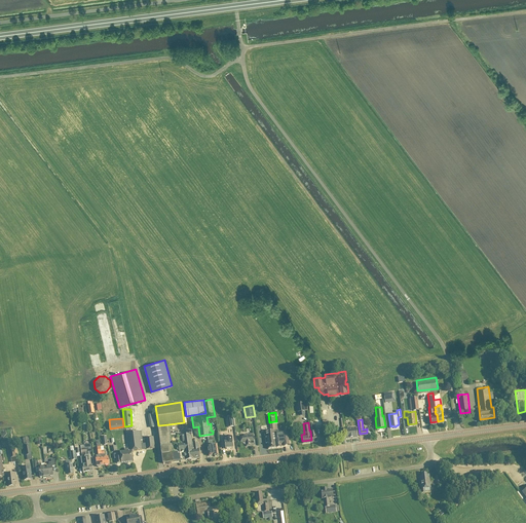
[(171,436),(168,424),(158,425),(160,444),(160,445),(162,461),(180,459),(179,450),(173,451),(171,436)]
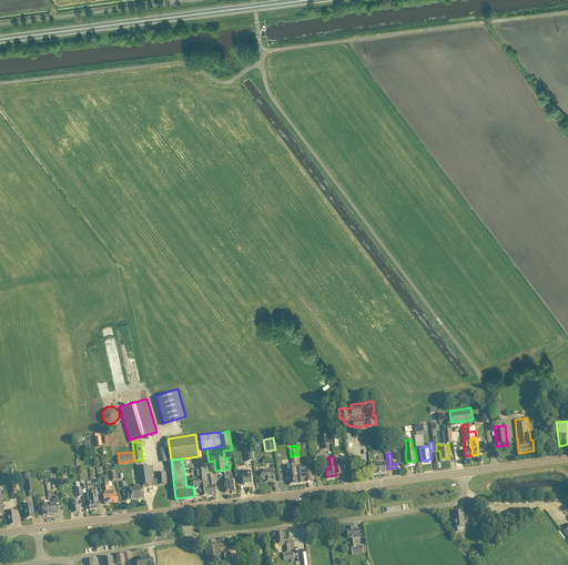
[(372,462),(373,472),(385,471),(384,461),(379,461),(378,460),(375,460),(376,462),(372,462)]
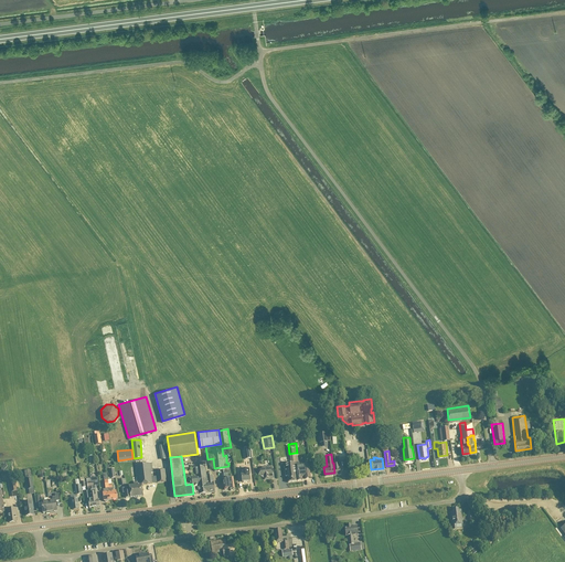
[(296,459),(292,460),(284,462),(285,474),(287,474),(288,480),(297,479),(296,468),(297,468),(296,459)]
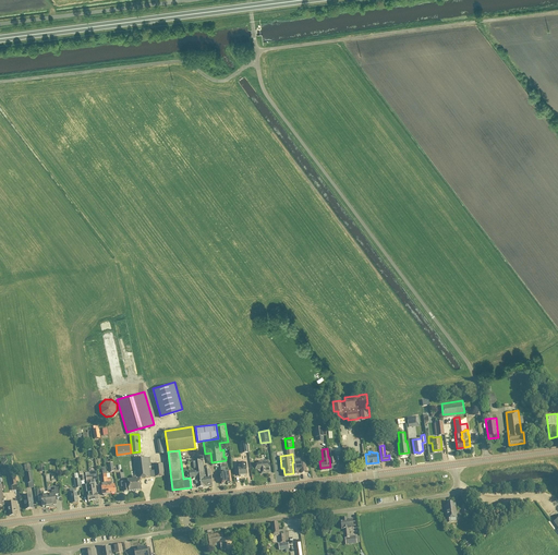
[(132,477),(133,489),(142,487),(140,477),(150,474),(155,474),(164,473),(162,461),(154,462),(154,468),(149,469),(149,465),(150,465),(149,455),(133,457),(135,473),(132,473),(132,477)]
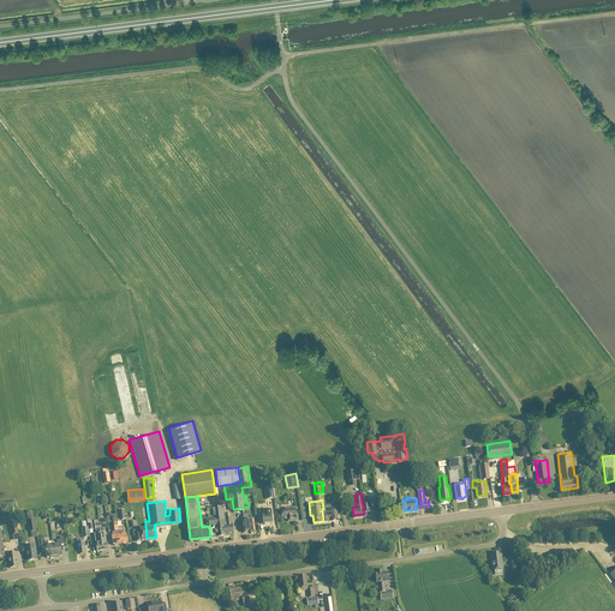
[(293,519),(293,517),(292,516),(297,515),(296,504),(285,507),(285,509),(281,509),(280,508),(276,508),(278,514),(281,514),(287,513),(288,519),(293,519)]
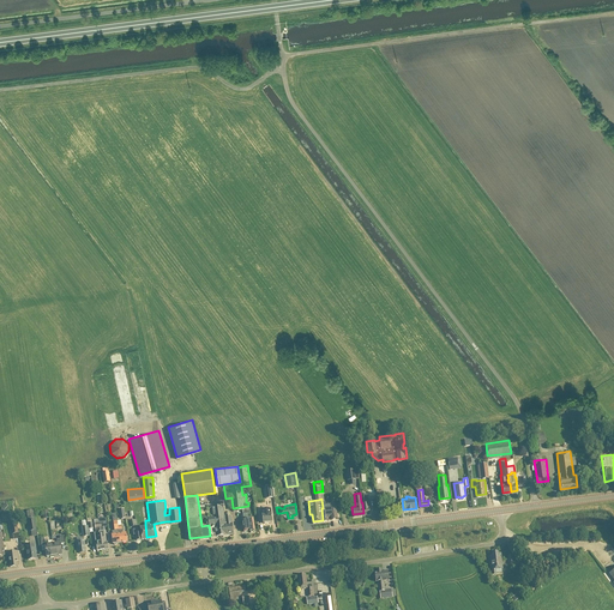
[(222,505),(199,508),(202,526),(209,525),(232,521),(230,514),(224,514),(222,505)]
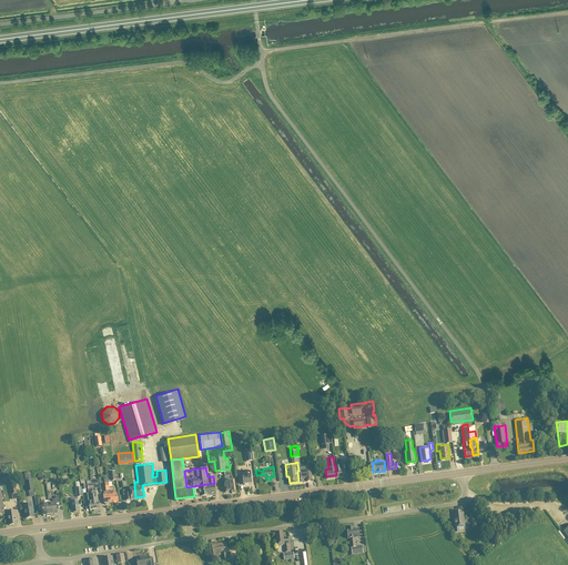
[(297,471),(298,482),(298,481),(304,481),(303,475),(308,474),(307,467),(304,467),(304,470),(298,471),(297,471)]
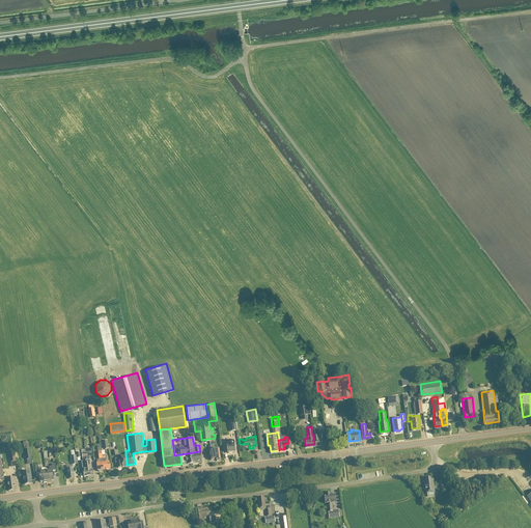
[(217,447),(216,439),(210,440),(210,443),(211,447),(210,448),(211,457),(215,457),(216,457),(217,459),(219,459),(219,457),(220,457),(219,446),(217,447)]
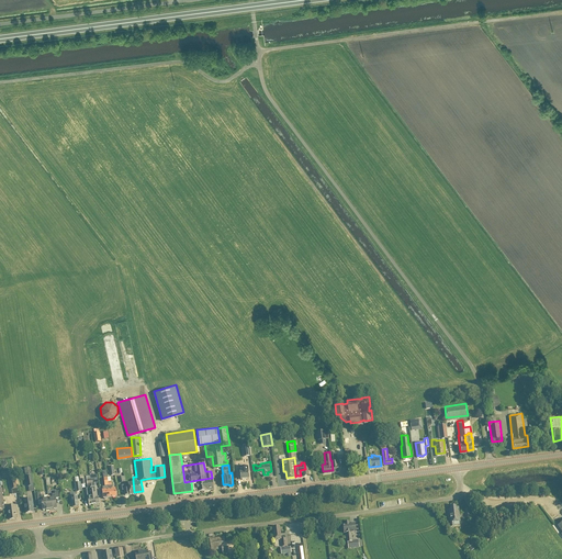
[(239,470),(240,477),(249,476),(248,469),(247,469),(247,465),(244,465),(244,469),(239,470)]
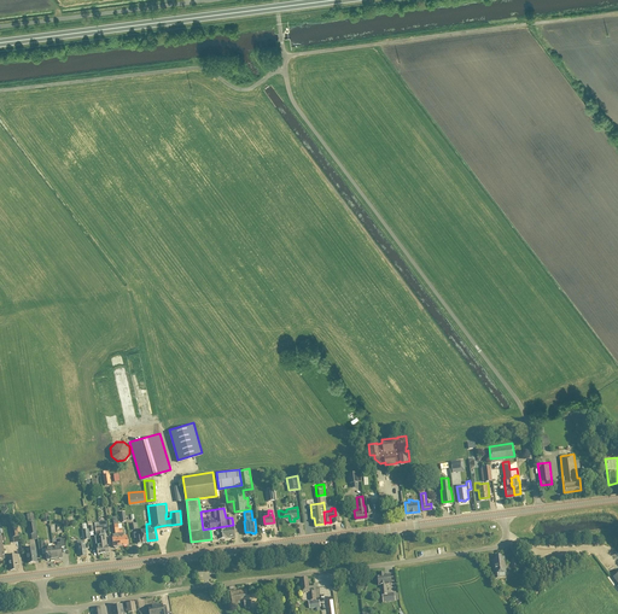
[(100,533),(101,538),(100,538),(101,544),(103,551),(109,550),(108,543),(106,544),(105,532),(105,533),(104,528),(108,527),(106,524),(108,524),(106,519),(99,520),(100,533)]
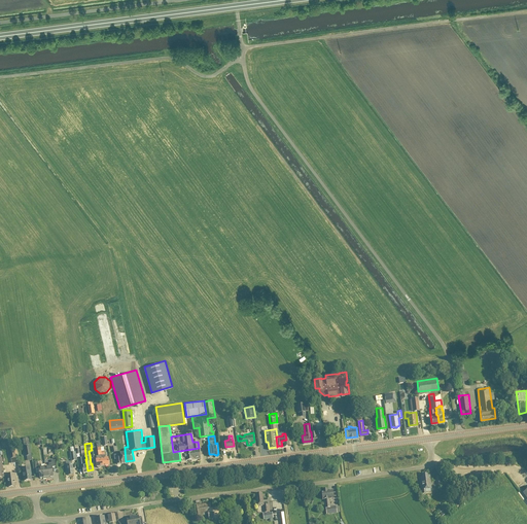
[(104,445),(101,445),(103,464),(109,463),(108,456),(105,456),(105,453),(104,445)]
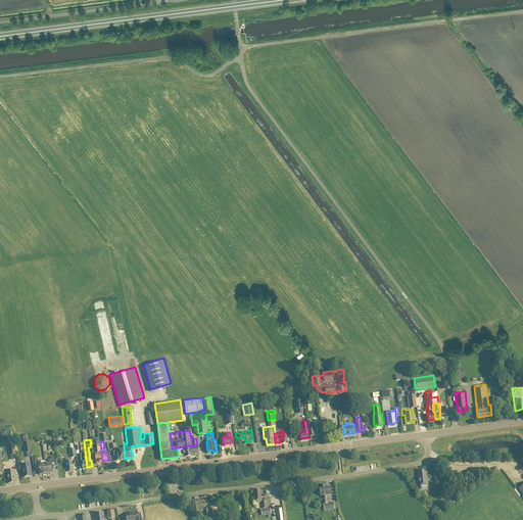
[(178,447),(179,457),(184,456),(193,455),(198,454),(197,446),(197,444),(178,447)]
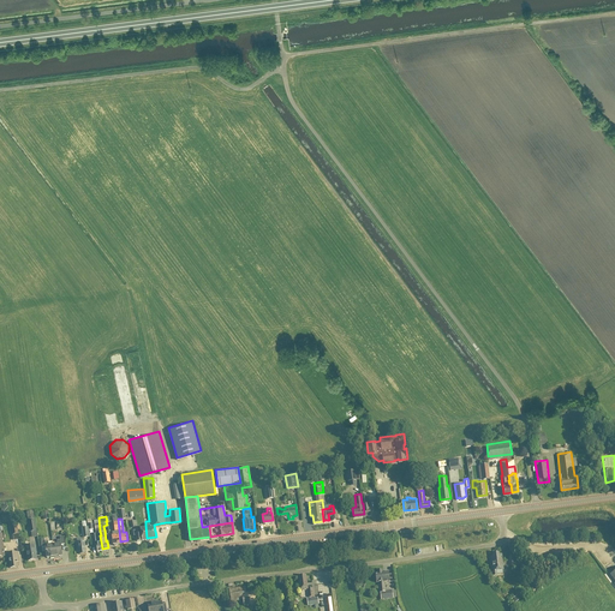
[(145,525),(141,526),(141,529),(138,531),(138,528),(133,528),(135,533),(136,533),(137,539),(142,538),(147,538),(145,525)]
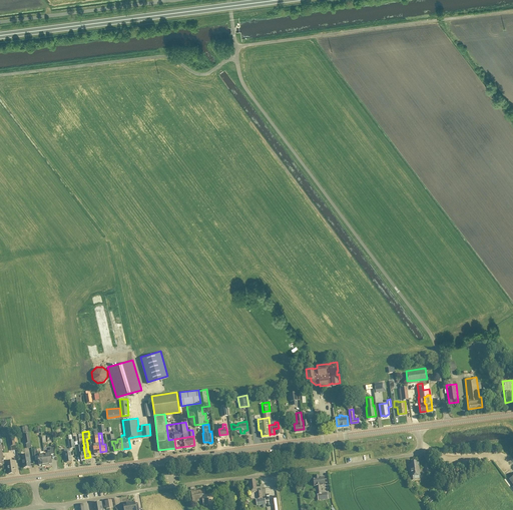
[(47,452),(44,453),(45,463),(49,463),(48,462),(51,462),(50,453),(54,452),(53,446),(49,446),(50,448),(47,449),(47,452)]
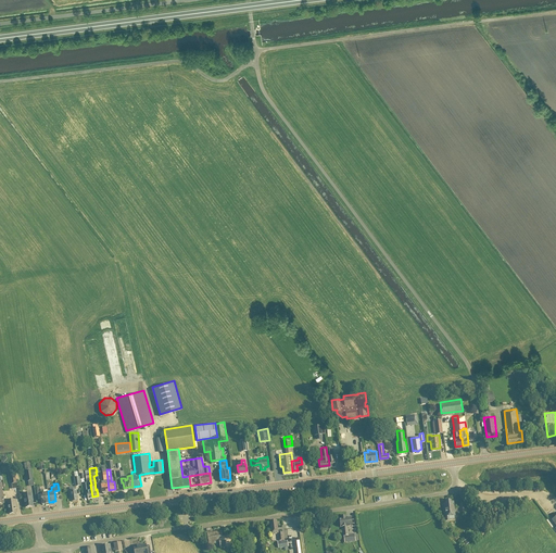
[(49,502),(48,491),(43,491),(43,488),(40,488),(40,486),(36,486),(37,493),(40,492),(41,502),(45,502),(46,503),(49,502)]
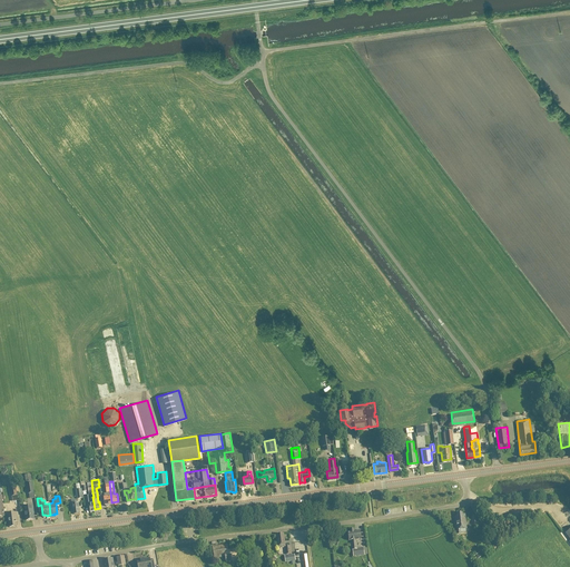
[(23,511),(25,511),(26,518),(33,517),(32,509),(33,508),(32,504),(22,505),(23,511)]
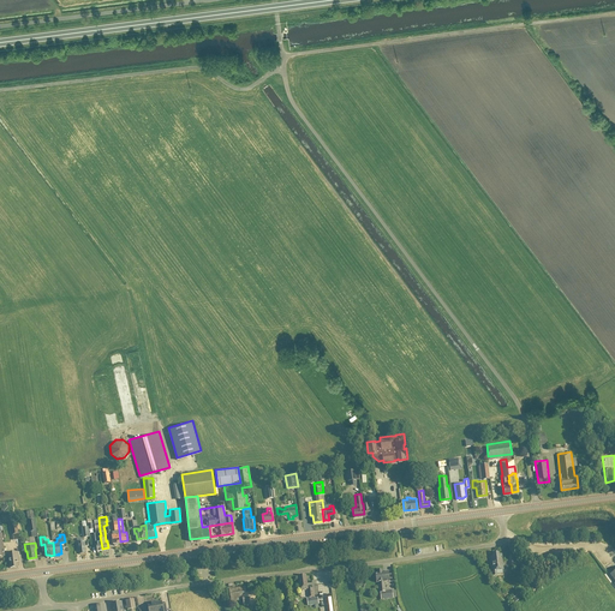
[(18,559),(17,550),(7,551),(10,565),(18,564),(17,559),(18,559)]
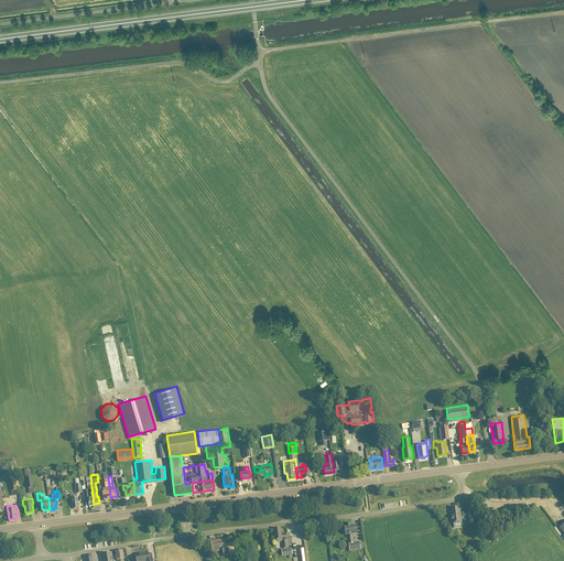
[(455,521),(462,520),(461,510),(458,511),(457,505),(452,506),(452,508),(449,508),(452,526),(455,526),(455,521)]
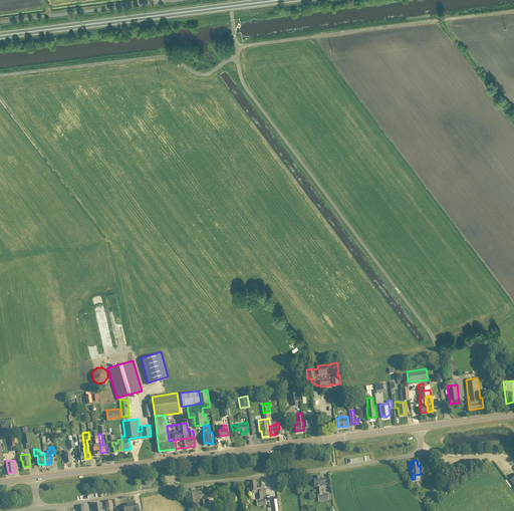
[(319,475),(318,475),(317,475),(316,475),(314,476),(315,477),(313,477),(314,485),(316,485),(317,493),(318,499),(328,498),(327,492),(322,493),(321,484),(325,484),(324,476),(319,477),(319,475)]
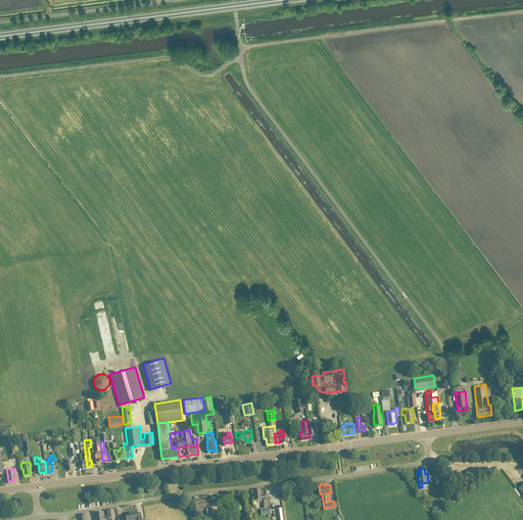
[(263,506),(266,506),(267,506),(266,499),(262,499),(260,487),(253,488),(254,500),(262,500),(263,506)]
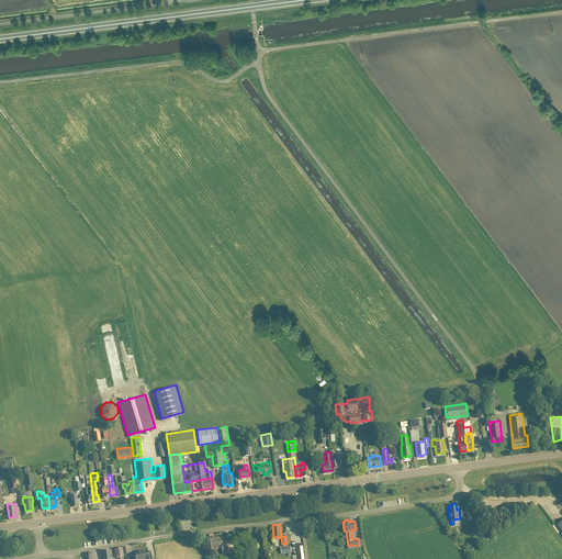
[(210,537),(212,548),(216,547),(216,545),(222,544),(223,551),(238,549),(236,538),(224,540),(223,535),(210,537)]
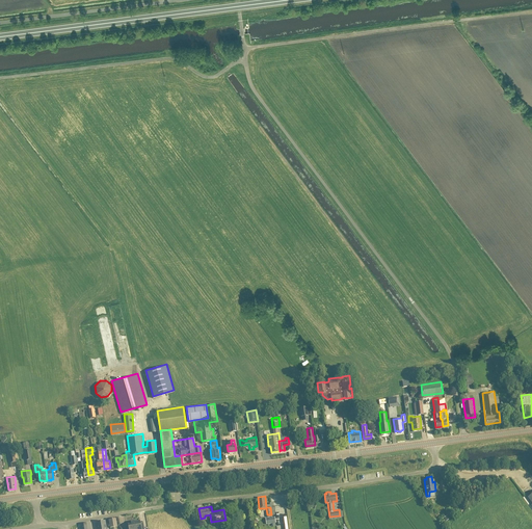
[(133,520),(134,528),(143,528),(143,525),(140,526),(139,519),(133,520)]
